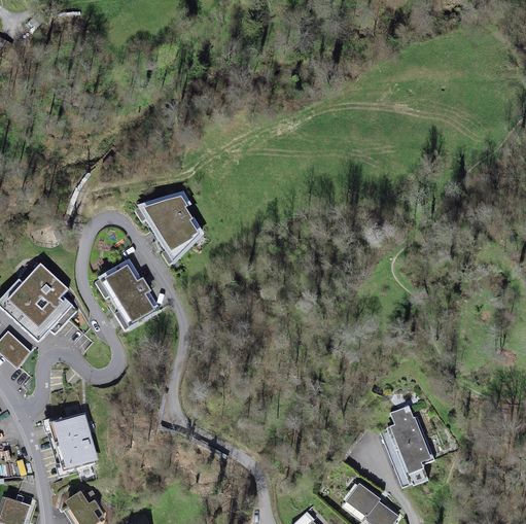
[(0,54),(6,57),(13,42),(0,35),(0,54)]
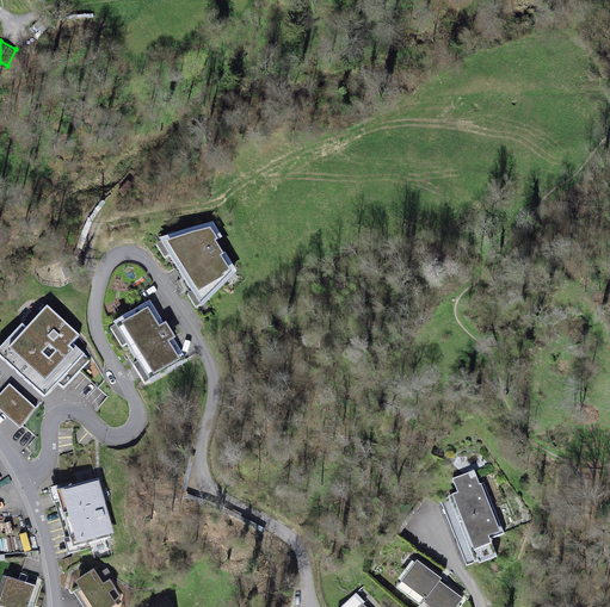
[(205,229),(152,240),(197,305),(240,279),(205,229)]
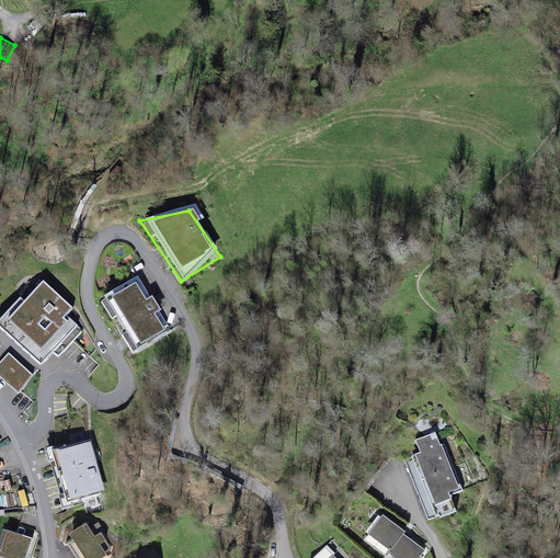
[(136,276),(104,295),(138,351),(170,331),(136,276)]
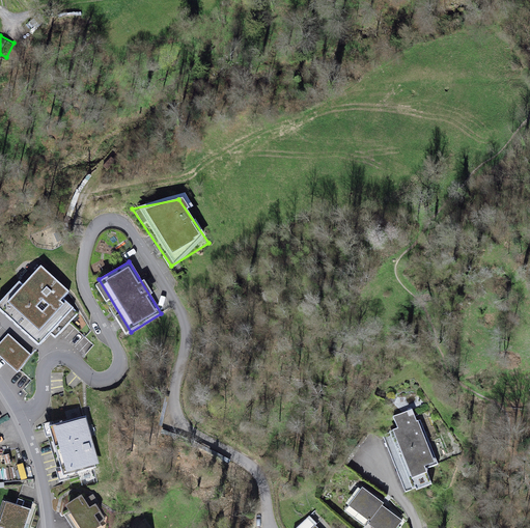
[(68,287),(44,266),(28,282),(22,277),(0,300),(0,353),(20,370),(31,354),(40,345),(52,333),(57,337),(80,308),(63,295),(68,287)]
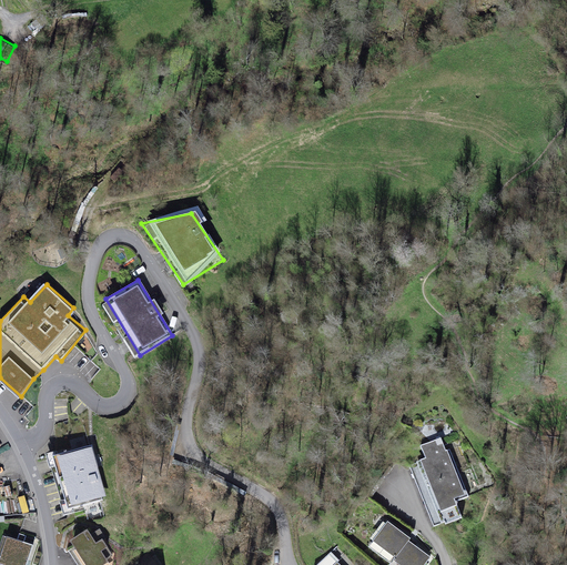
[(443,437),(418,445),(423,457),(415,460),(431,513),(454,505),(452,498),(467,494),(455,452),(448,454),(443,437)]
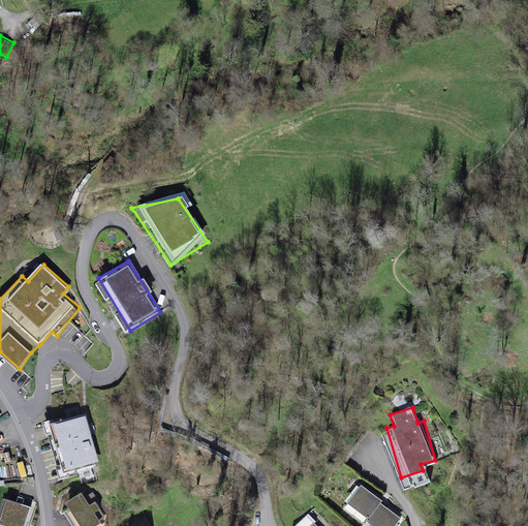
[(86,415),(45,425),(58,475),(98,466),(86,415)]
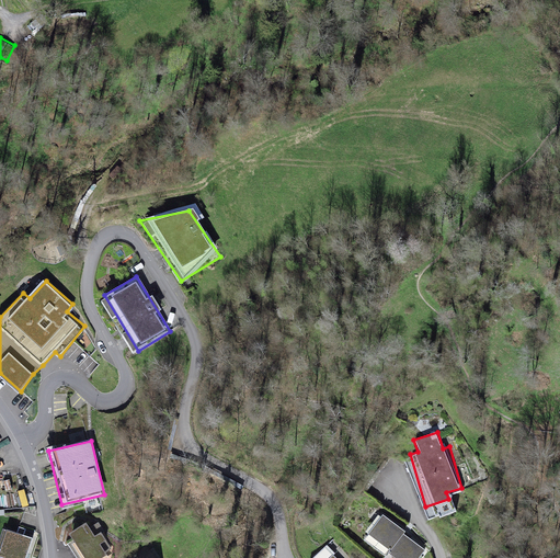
[(421,557),(426,551),(380,513),(361,536),(386,557),(421,557)]
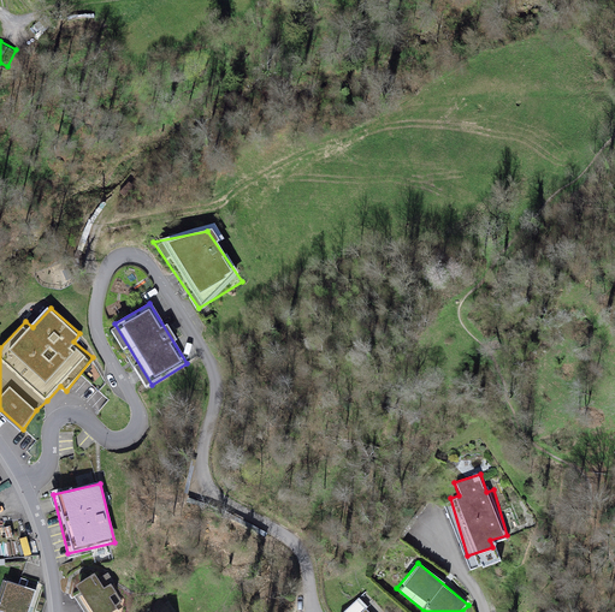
[(99,569),(66,584),(80,611),(111,611),(119,608),(99,569)]
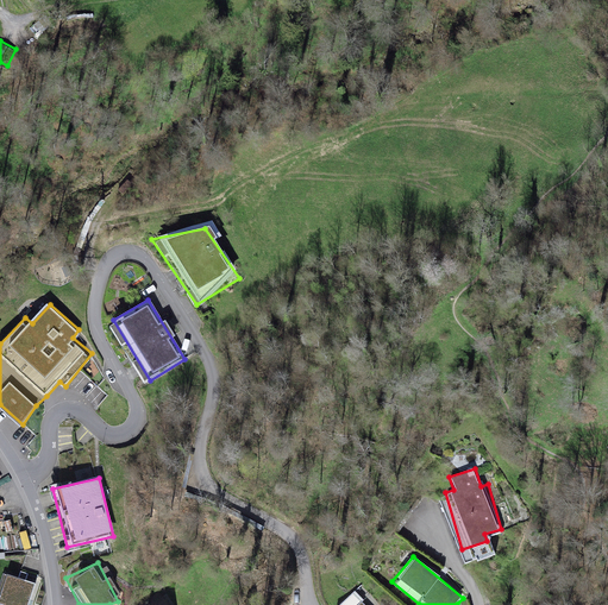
[(33,604),(41,588),(1,573),(0,575),(0,604),(33,604)]
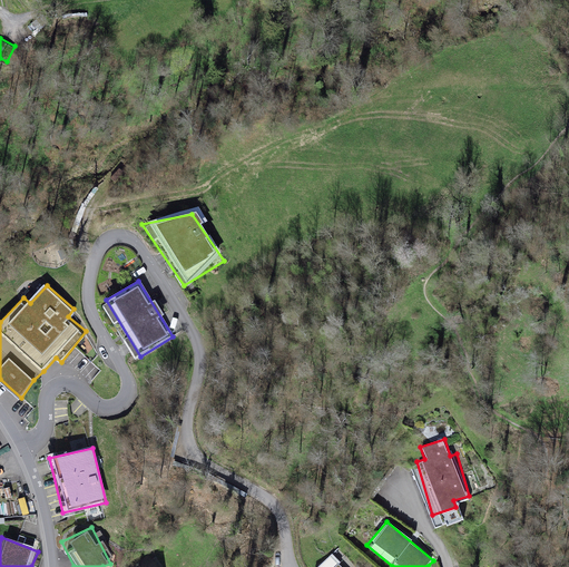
[(343,566),(332,553),(314,566),(343,566)]
